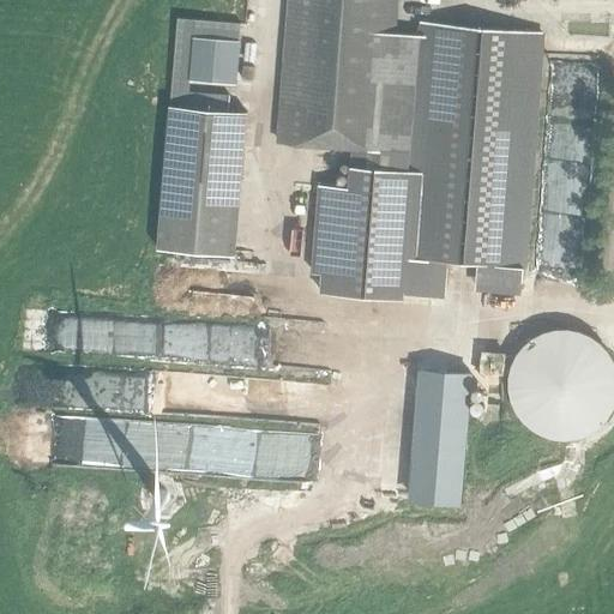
[(292,0),(281,144),(351,149),(350,188),(320,185),(314,272),(323,274),(321,294),(399,299),(401,281),(447,284),(449,262),(523,268),(542,34),(421,25),(420,43),(396,41),(398,0),(292,0)]
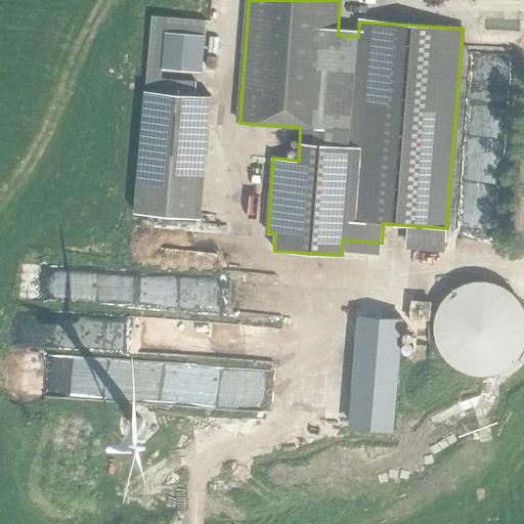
[(207,68),(216,69),(217,58),(208,57),(207,68)]
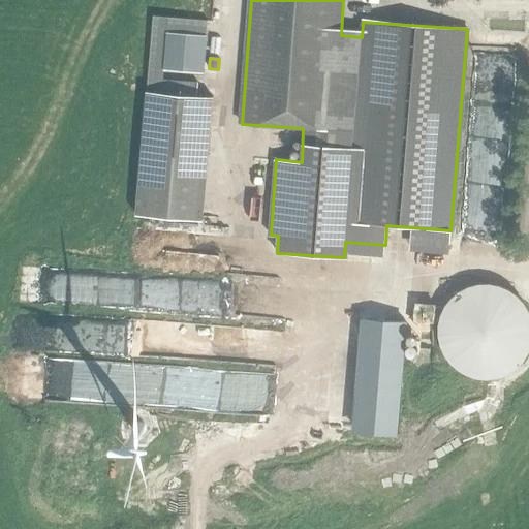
[(146,92),(135,215),(203,220),(213,97),(146,92)]
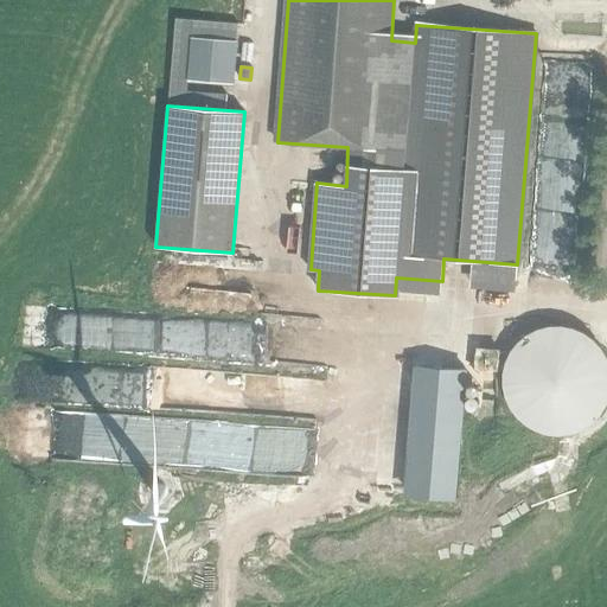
[(567,326),(557,325),(548,326),(538,328),(530,332),(518,342),(510,352),(506,362),(503,370),(503,379),(503,389),(508,403),(512,411),(518,419),(526,425),(535,429),(548,434),(557,435),(567,434),(581,429),(589,425),(596,419),(602,411),(606,402),(606,356),(602,349),(596,342),(589,334),(576,328),(567,326)]
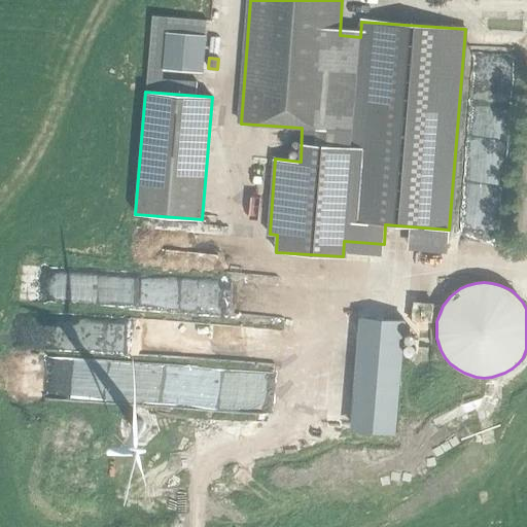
[(406,321),(359,318),(350,430),(396,434),(406,321)]
